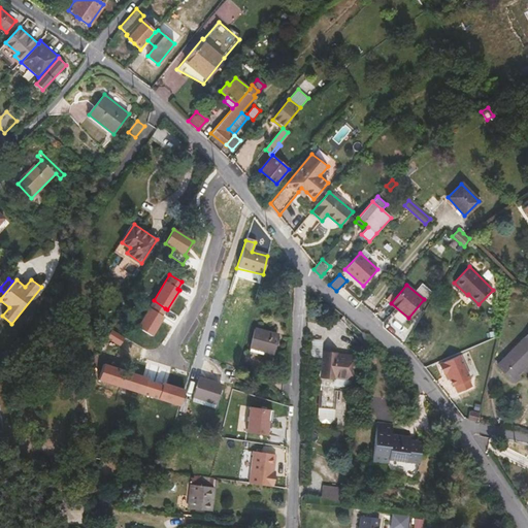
[(468,294),(467,295),(477,305),(479,304),(468,294)]
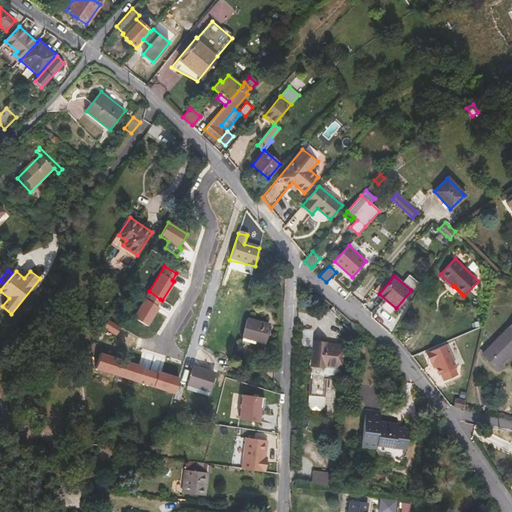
[(156,306),(160,299),(149,291),(133,317),(147,325),(158,307),(156,306)]
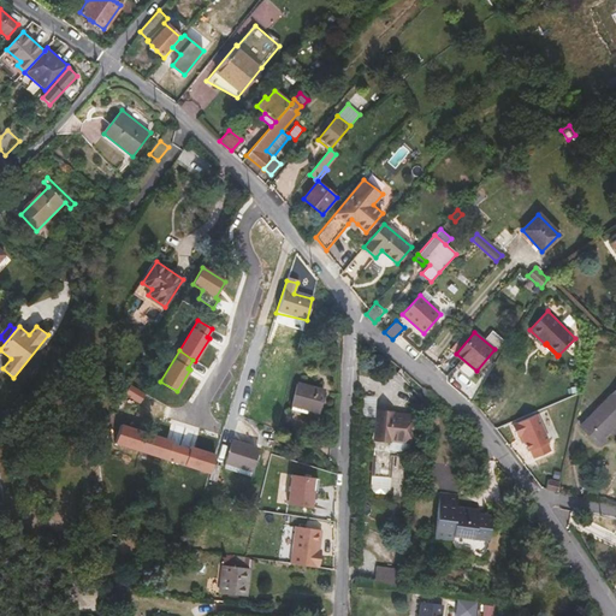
[(125,394),(140,402),(144,394),(130,384),(125,394)]
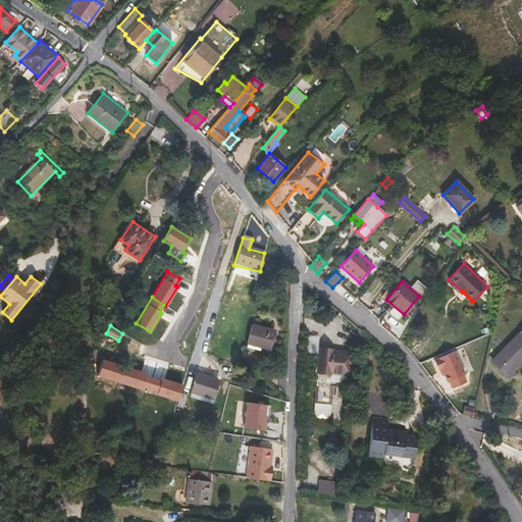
[(270,349),(275,331),(253,325),(248,343),(270,349)]
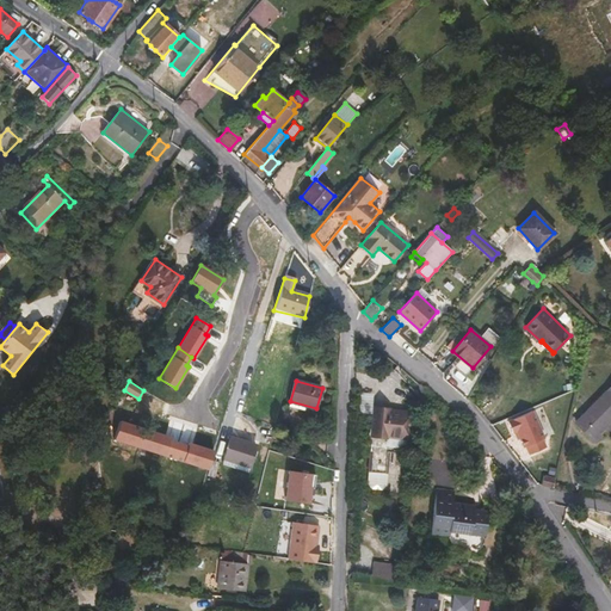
[(594,442),(602,434),(599,432),(603,429),(605,431),(610,425),(610,386),(575,423),(594,442)]
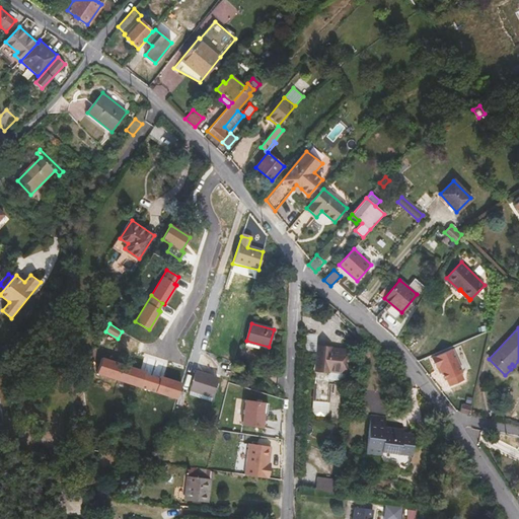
[(452,347),(432,357),(447,387),(467,378),(452,347)]
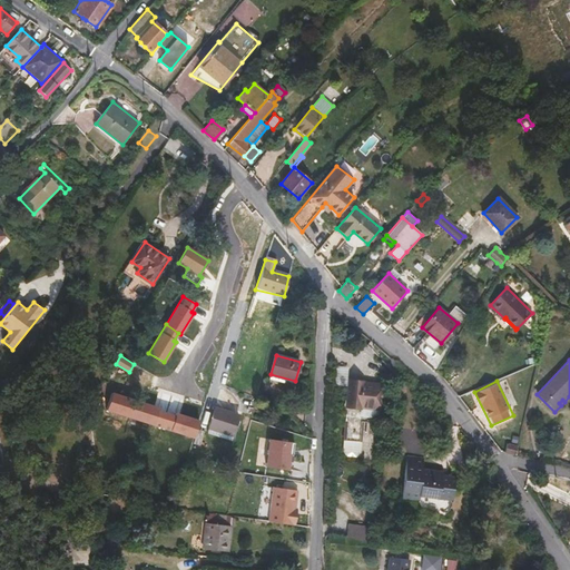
[(381,409),(384,386),(362,384),(362,383),(351,382),(347,406),(360,408),(360,405),(381,409)]
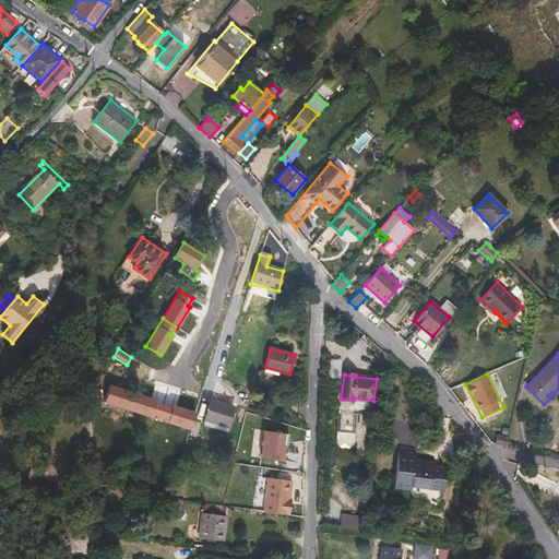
[(104,402),(128,409),(132,392),(109,385),(104,402)]
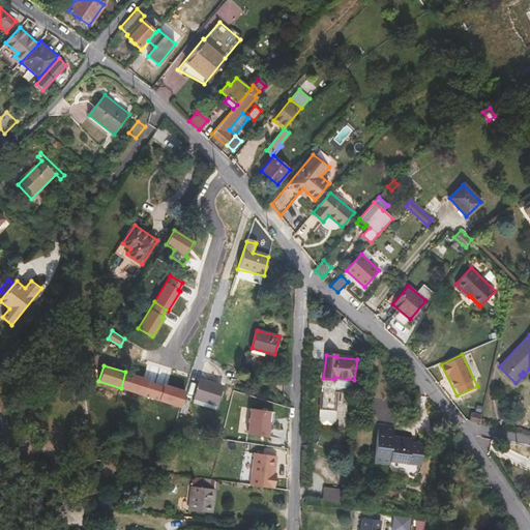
[(125,372),(121,388),(150,398),(154,384),(147,382),(148,379),(125,372)]
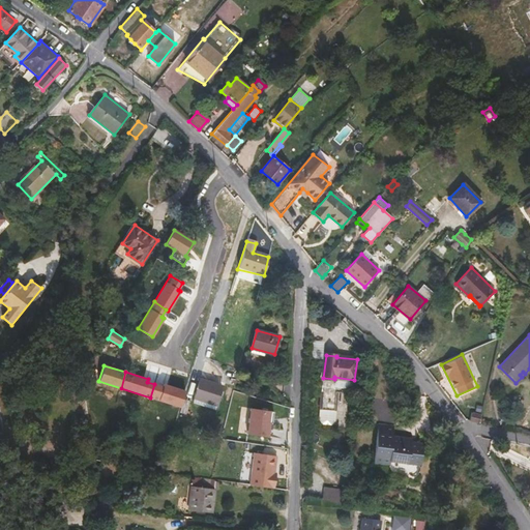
[(224,385),(200,377),(197,384),(193,398),(193,399),(217,407),(224,385)]
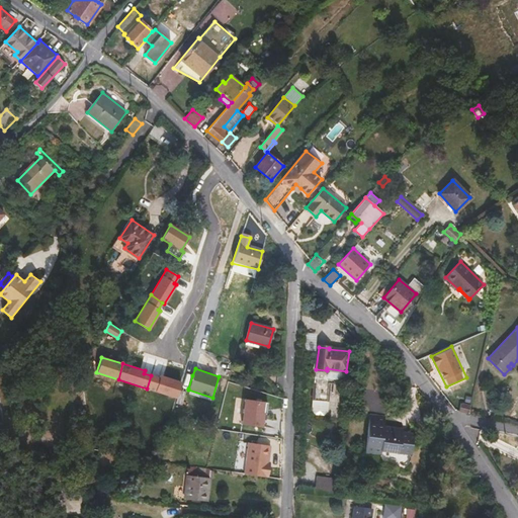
[(192,375),(186,373),(182,386),(188,389),(192,375)]
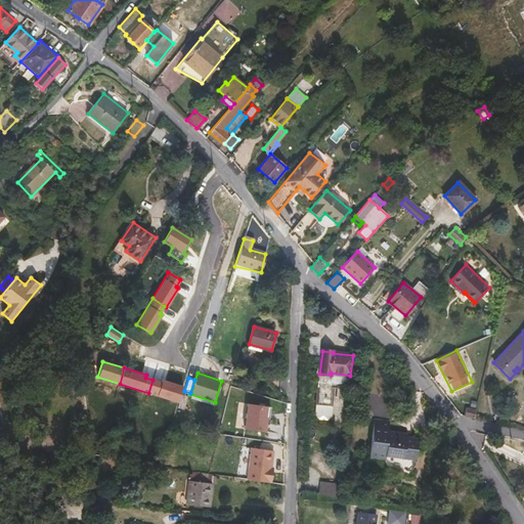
[(153,380),(148,393),(178,402),(183,386),(162,380),(161,382),(153,380)]
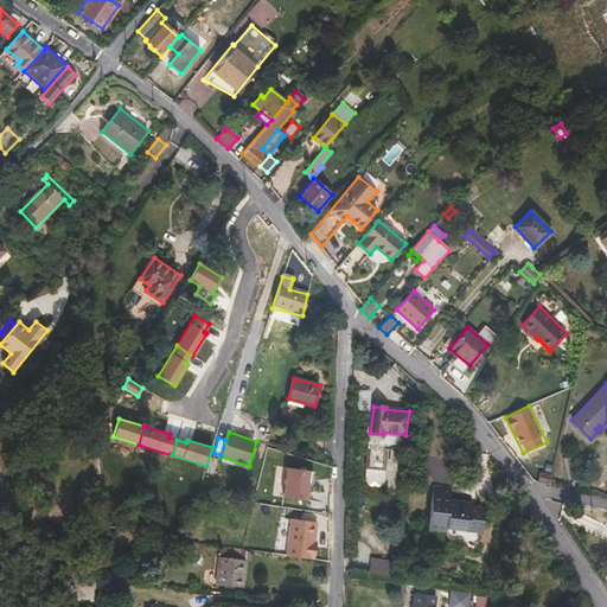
[(382,487),(387,452),(368,449),(364,485),(382,487)]
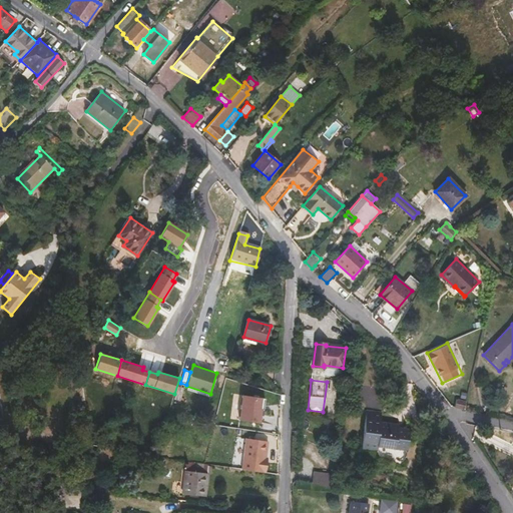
[(241,395),(237,419),(258,422),(259,415),(262,415),(264,398),(241,395)]
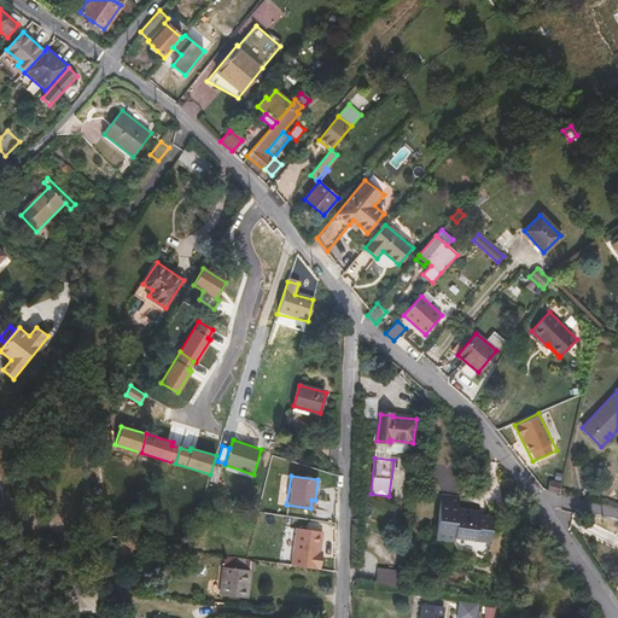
[(560,483),(551,481),(548,490),(558,493),(560,483)]
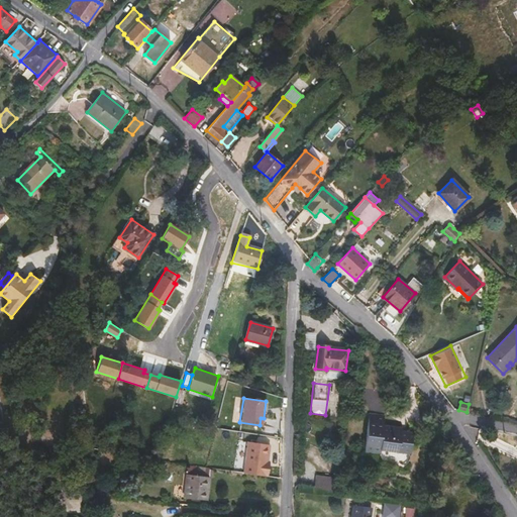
[(400,420),(401,417),(382,415),(383,413),(368,411),(363,449),(378,451),(378,448),(388,450),(388,446),(398,447),(398,450),(411,452),(415,422),(400,420)]
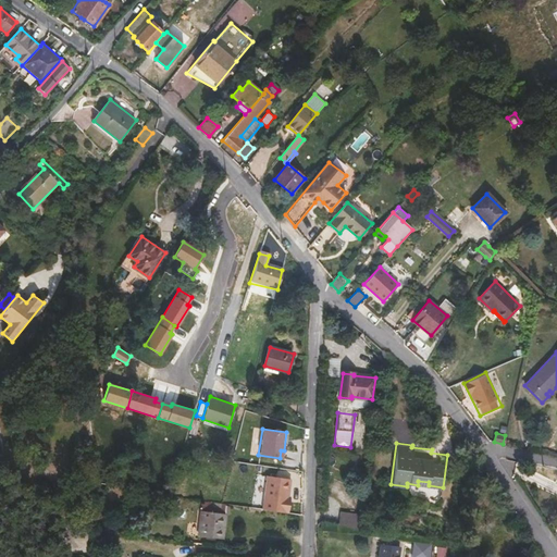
[(267,474),(262,509),(288,512),(291,496),(288,496),(291,479),(267,474)]
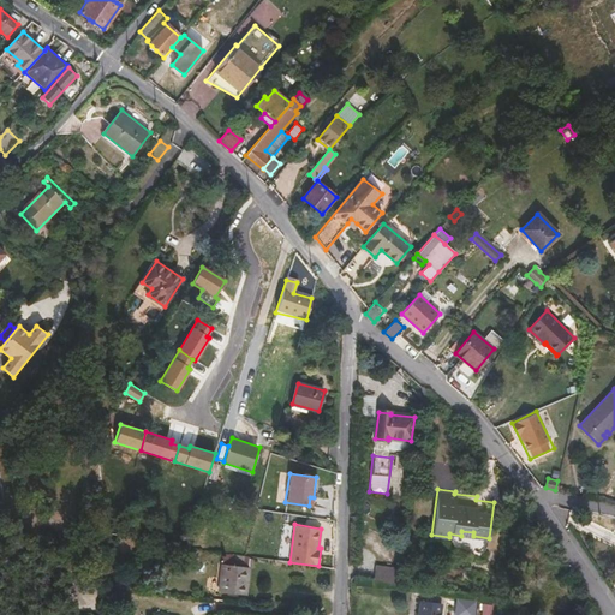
[(246,595),(250,556),(244,555),(224,553),(219,591),(246,595)]
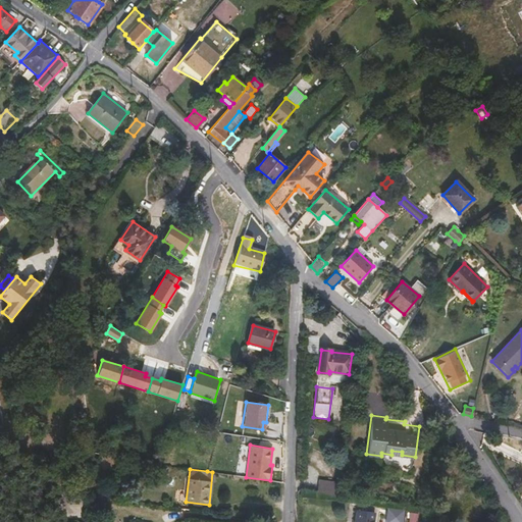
[(336,485),(336,482),(319,480),(317,493),(334,496),(336,485)]
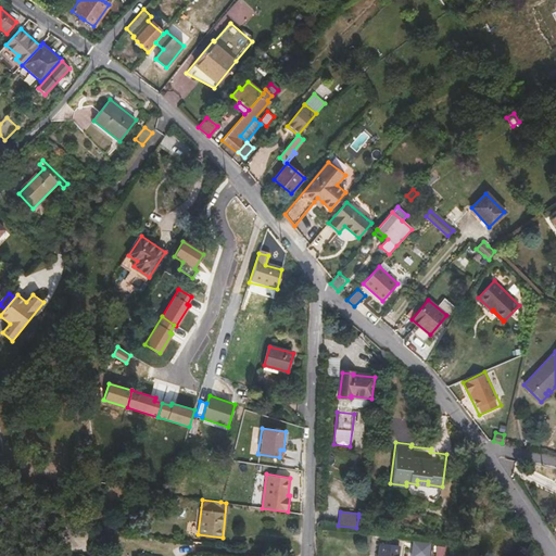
[(364,529),(365,518),(358,517),(356,528),(364,529)]
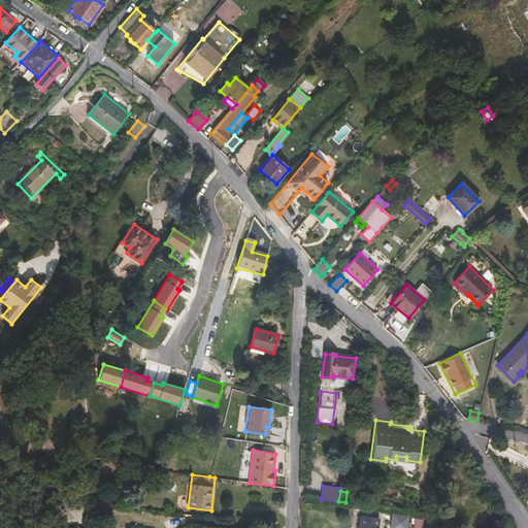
[(85,496),(65,493),(61,523),(80,526),(85,496)]
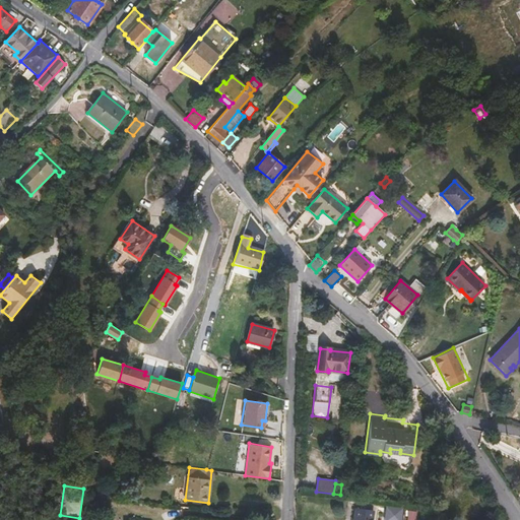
[(371,519),(373,510),(355,508),(353,519),(371,519)]
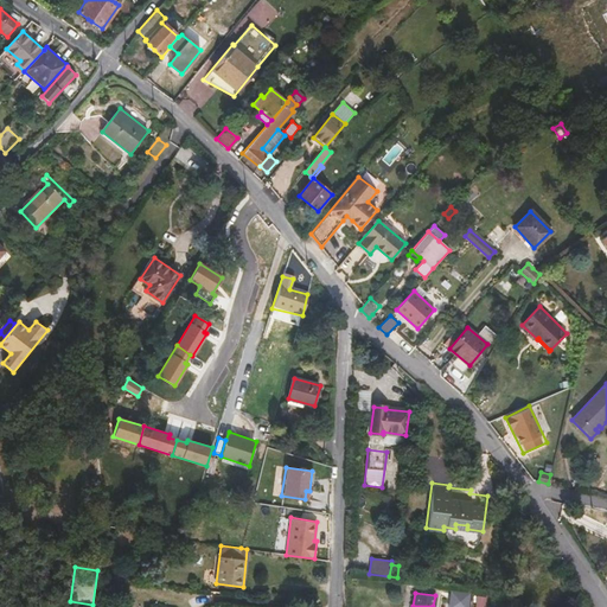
[(475,606),(486,606),(487,598),(477,596),(475,606)]
